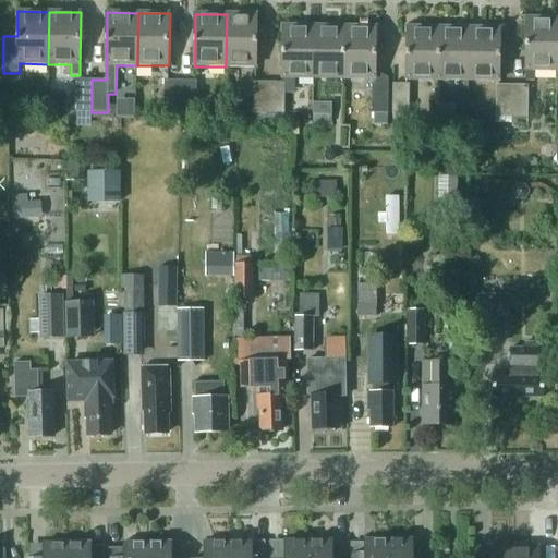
[(257,14),(227,14),(226,67),(257,68),(257,14)]
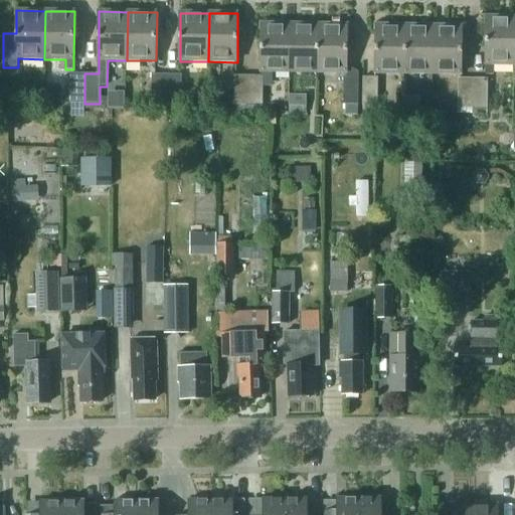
[(494,65),(514,65),(514,17),(486,17),(485,65),(486,65),(485,75),(493,75),(494,65)]
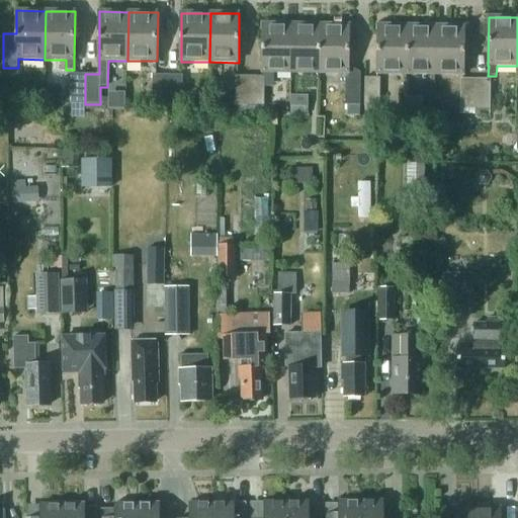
[(263,77),(251,76),(250,106),(264,106),(264,88),(273,88),(274,74),(291,74),(292,25),(263,24),(263,77)]
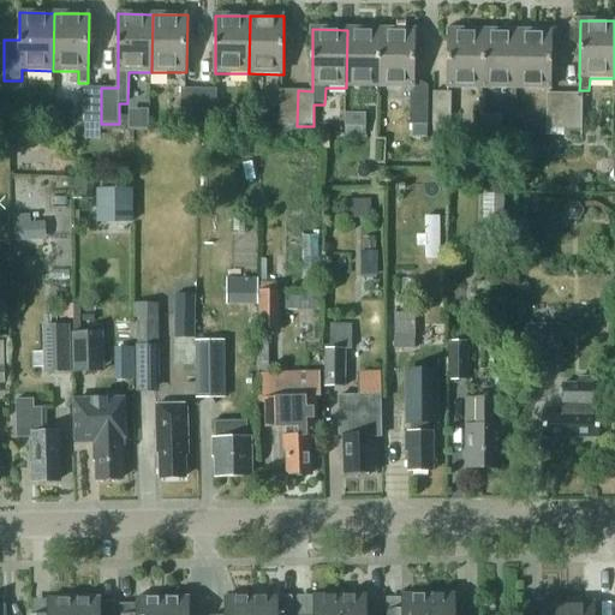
[(346,88),(381,88),(382,30),(347,30),(346,88)]
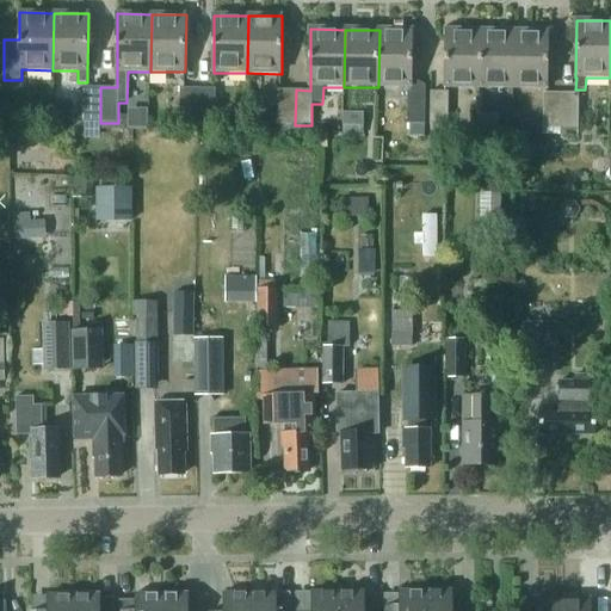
[(413,30),(380,30),(378,87),(413,88),(413,30)]
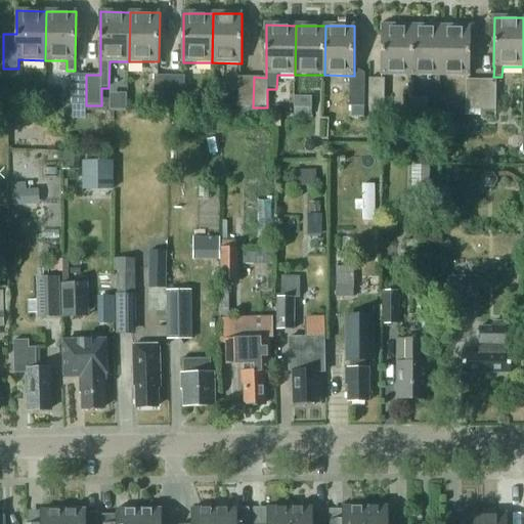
[(410,76),(411,27),(383,26),(382,76),(410,76)]
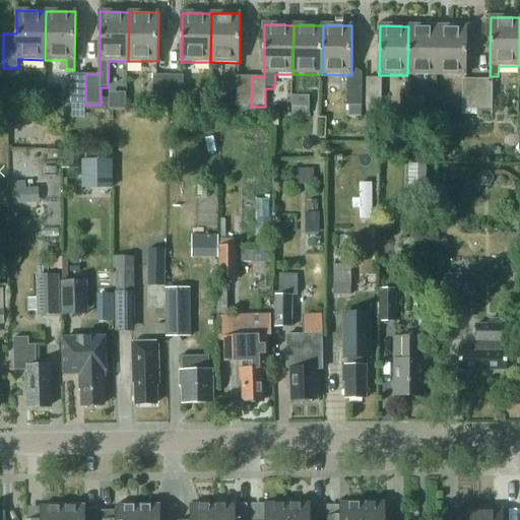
[(407,75),(436,76),(437,26),(408,26),(407,75)]
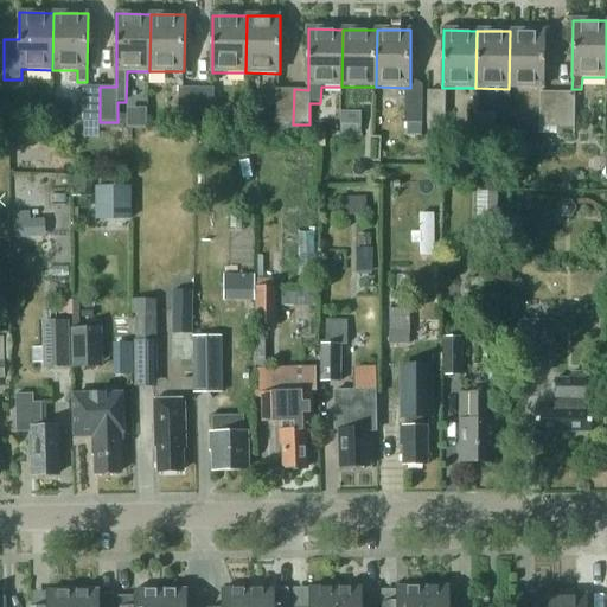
[(543,32),(510,31),(509,89),(543,89),(543,32)]
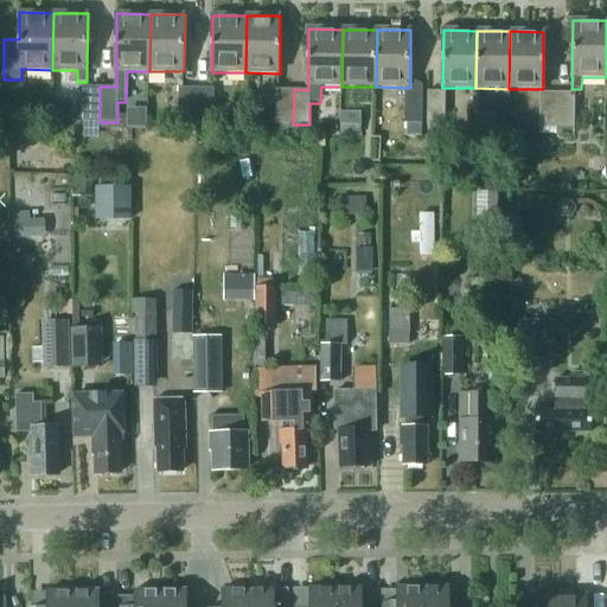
[(100,122),(100,87),(83,87),(83,122),(100,122)]
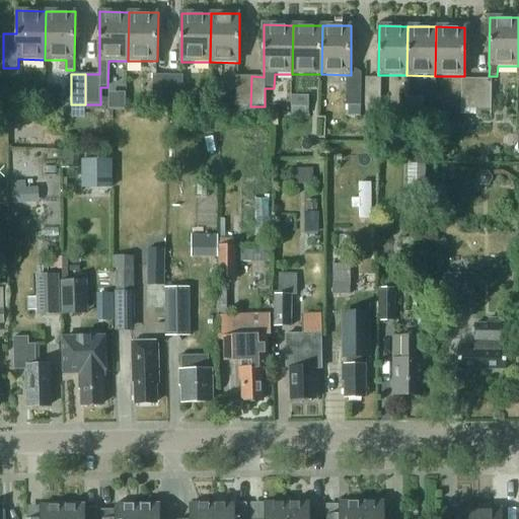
[(168,105),(168,76),(154,76),(153,105),(168,105)]
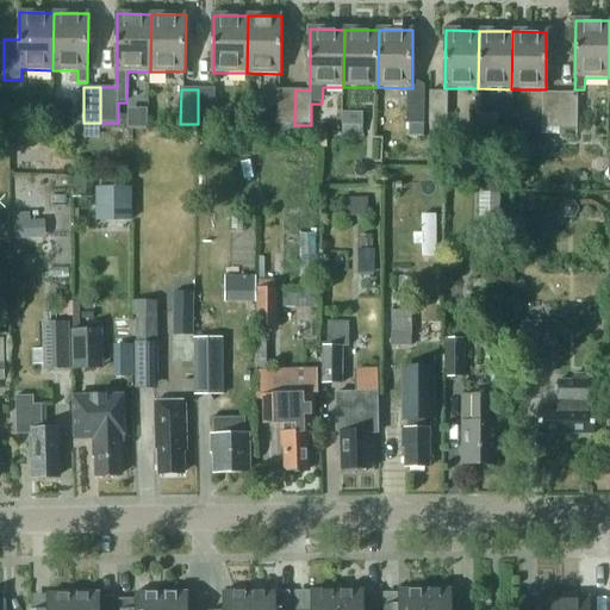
[(198,89),(198,124),(215,124),(216,89),(198,89)]
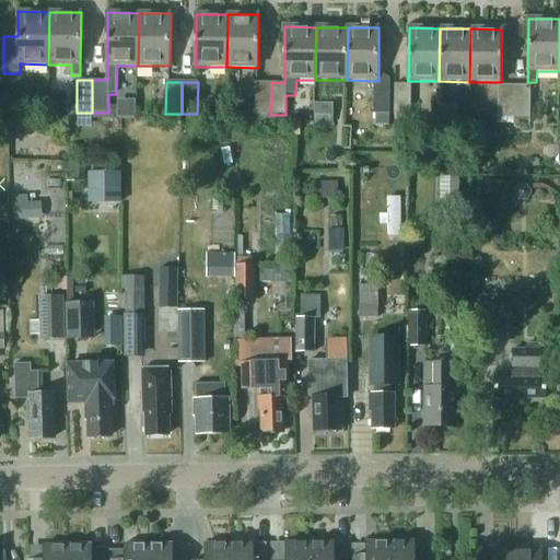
[(270,115),(271,82),(255,82),(255,115),(270,115)]
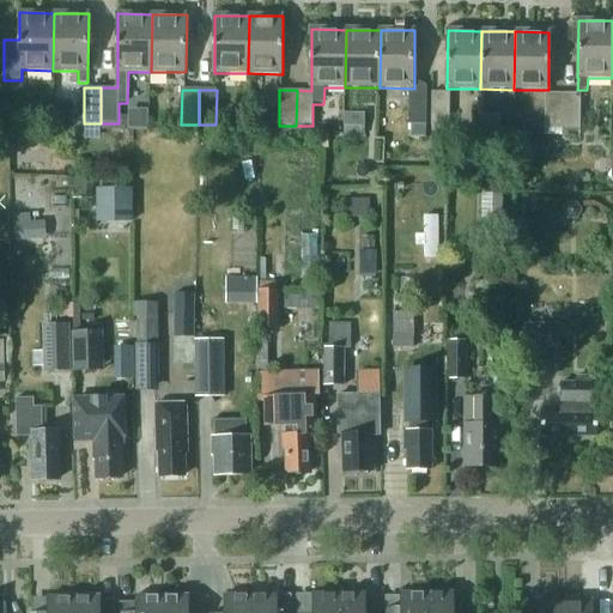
[(426,125),(428,93),(411,92),(410,125),(426,125)]
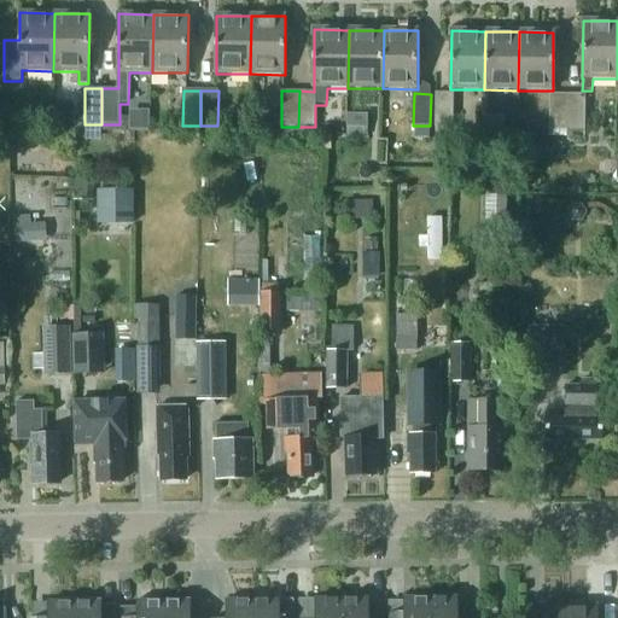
[(453,126),(453,94),(436,93),(436,126),(453,126)]
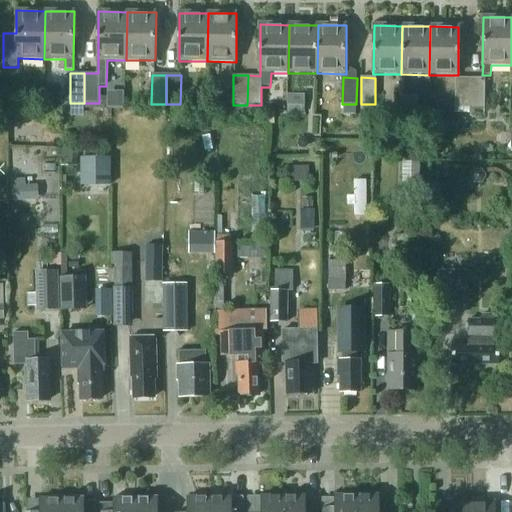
[(469,108),(470,79),(455,79),(455,108),(469,108)]
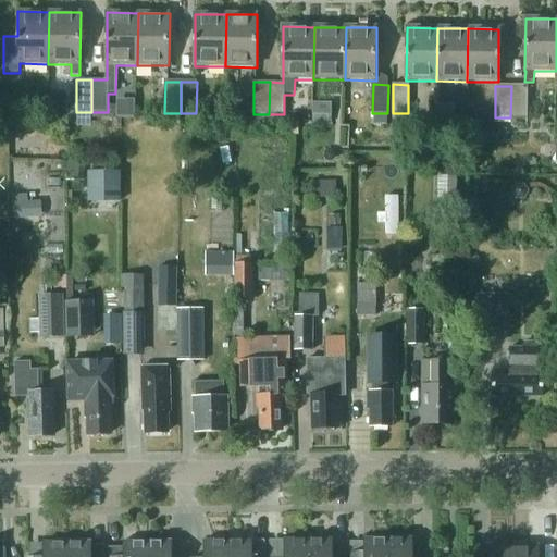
[(511,86),(510,118),(528,118),(528,87),(511,86)]
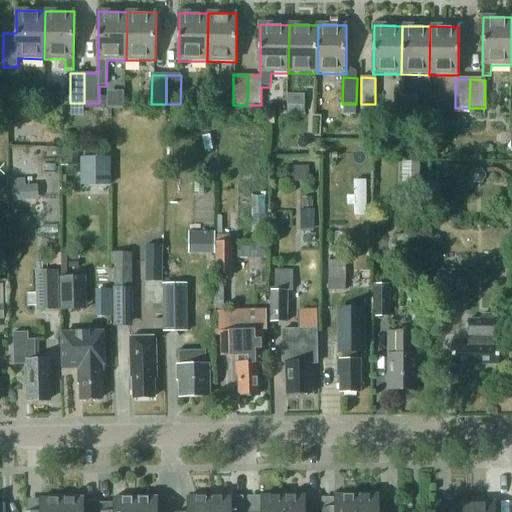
[(304,106),(305,96),(289,96),(289,106),(304,106)]
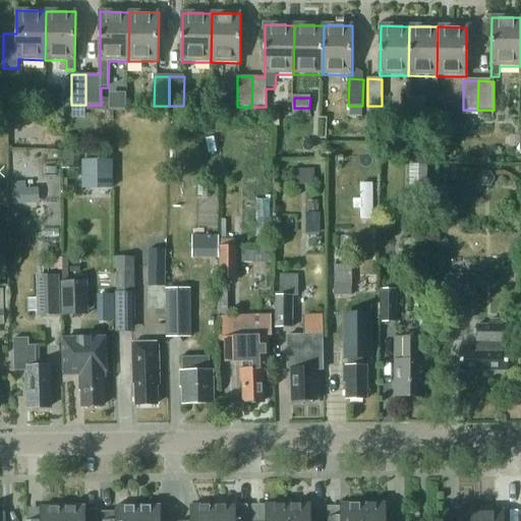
[(425,110),(425,99),(408,99),(407,109),(425,110)]
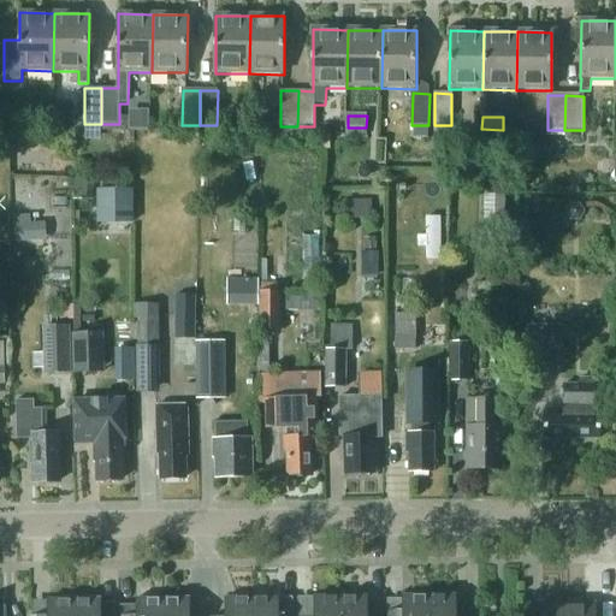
[(9,143),(23,144),(24,129),(10,128),(9,143)]
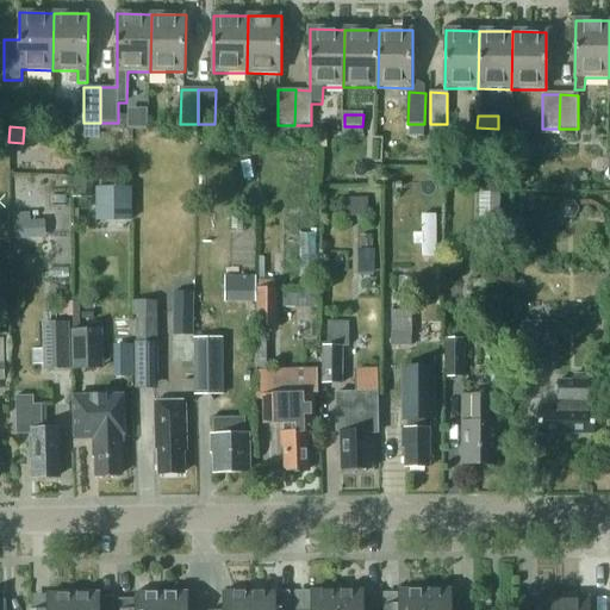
[(92,178),(73,176),(73,198),(78,198),(92,198),(92,178)]
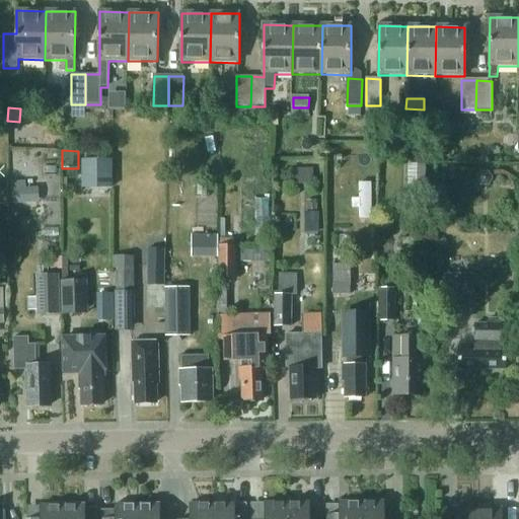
[(112,160),(82,160),(82,189),(113,189),(112,160)]
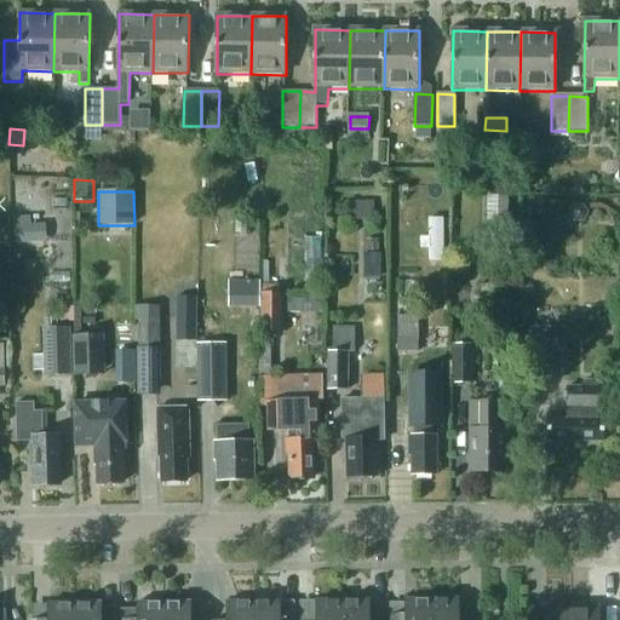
[(589,213),(584,205),(573,205),(568,213),(573,222),(584,222),(589,213)]
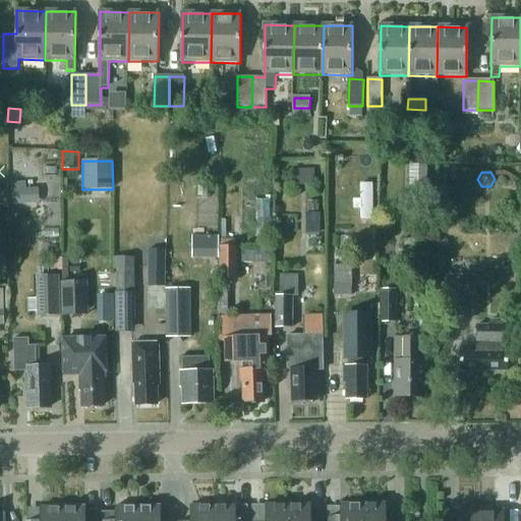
[(23,204),(23,189),(14,189),(15,204),(23,204)]
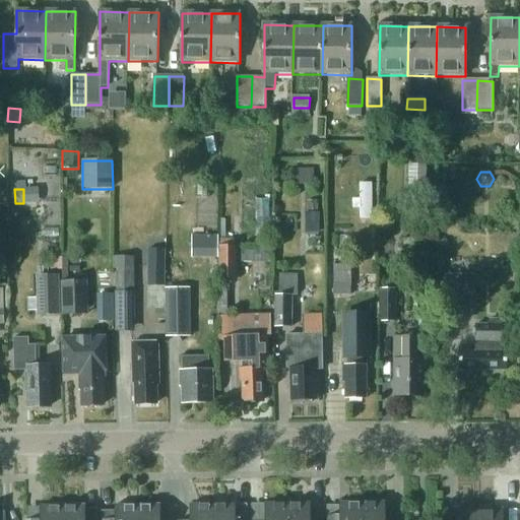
[(305,212),(305,222),(321,222),(321,212),(317,212),(317,201),(308,200),(308,212),(305,212)]
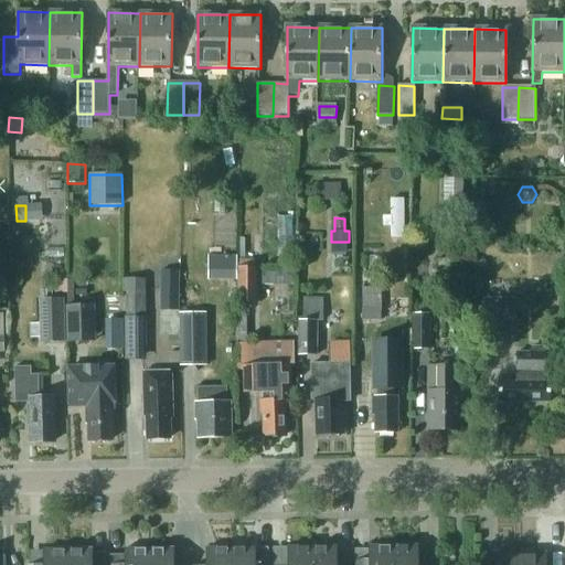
[(227,256),(227,280),(236,280),(236,269),(236,256),(227,256)]
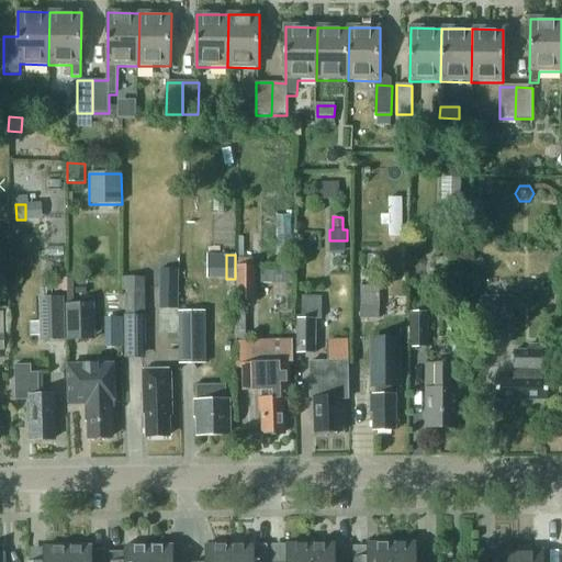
[(250,303),(250,268),(235,268),(235,279),(235,303),(250,303)]
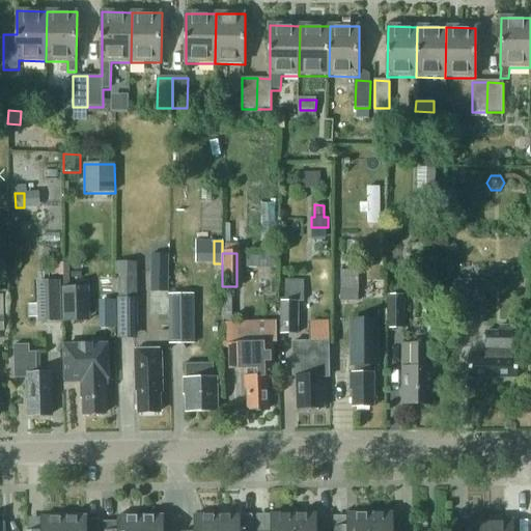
[(150,254),(150,274),(168,274),(168,254),(150,254)]
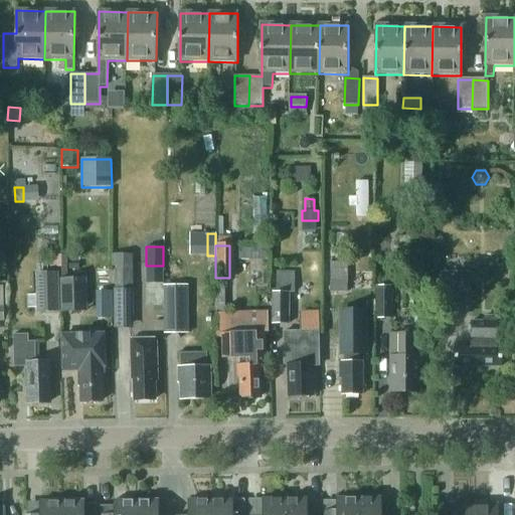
[(239,247),(239,261),(250,261),(250,247),(239,247)]
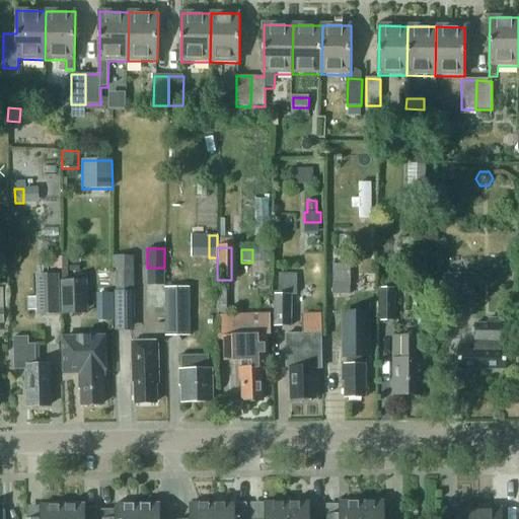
[(135,327),(135,292),(135,256),(117,256),(117,327),(135,327)]
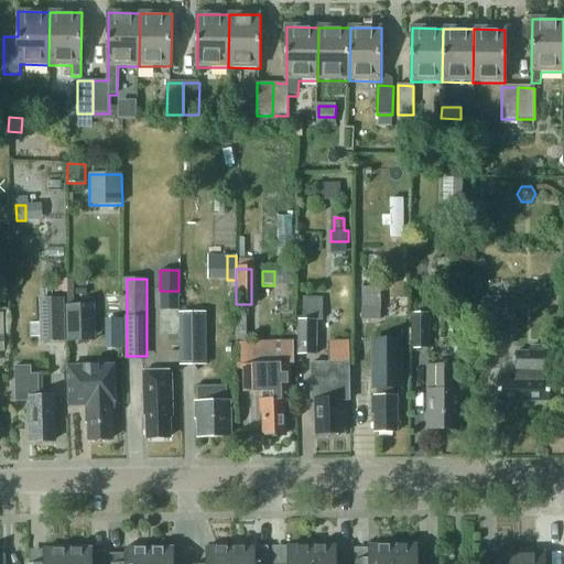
[(379,318),(379,288),(361,288),(361,318),(379,318)]
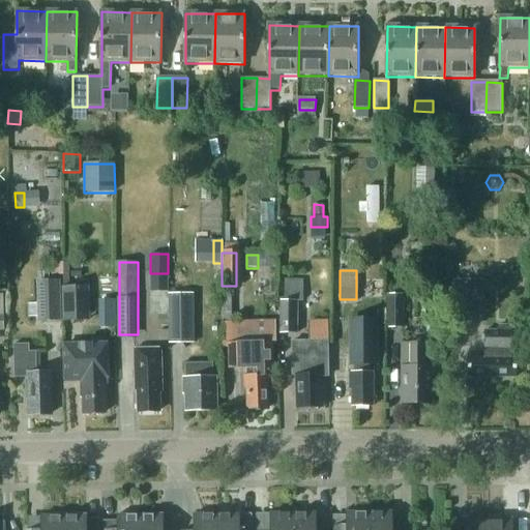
[(61,322),(60,280),(36,281),(37,322),(61,322)]
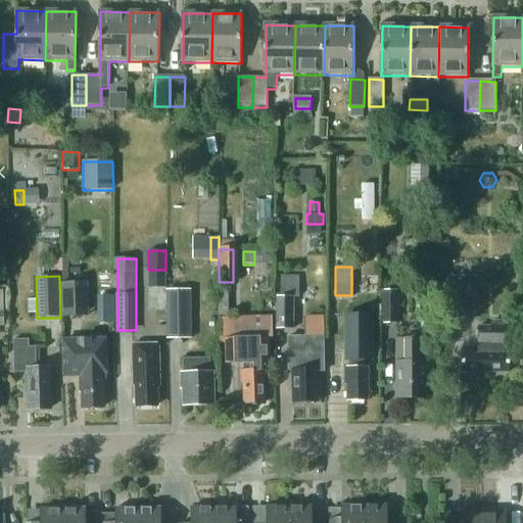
[(299,276),(280,276),(280,297),(276,297),(276,330),(294,330),(294,298),(299,298),(299,276)]
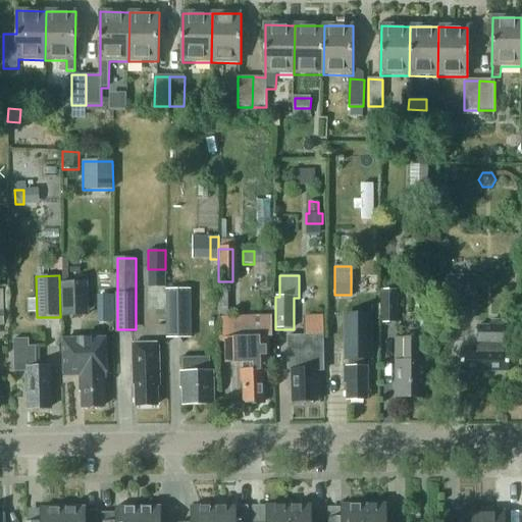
[(86,283),(61,283),(62,316),(81,316),(80,298),(86,298),(86,283)]
